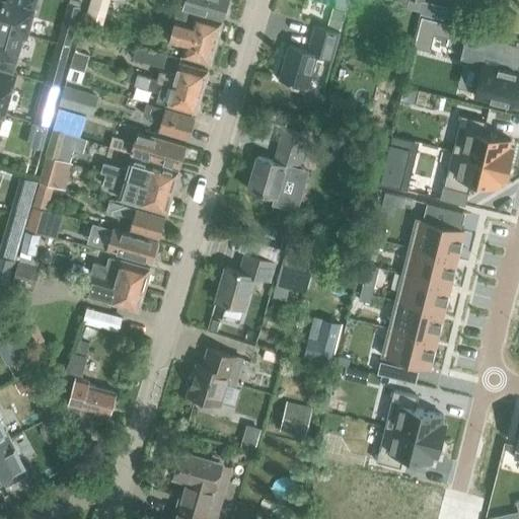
[(0,0),(0,25),(23,32),(26,33),(35,0),(0,0)]
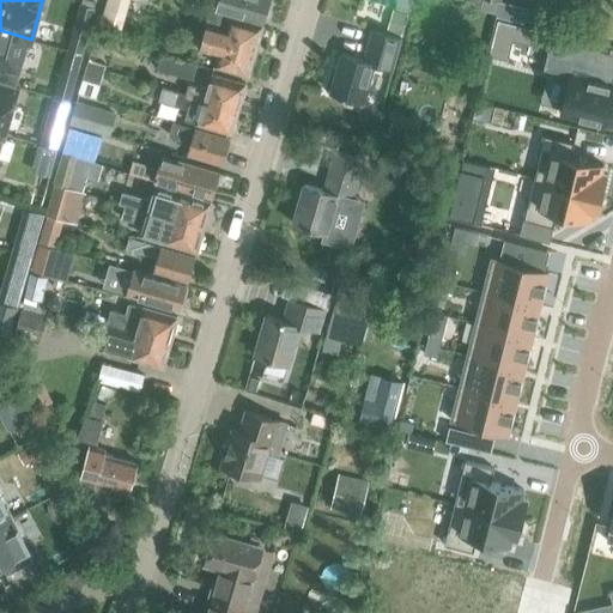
[(205,0),(204,4),(217,7),(263,22),(269,0),(205,0)]
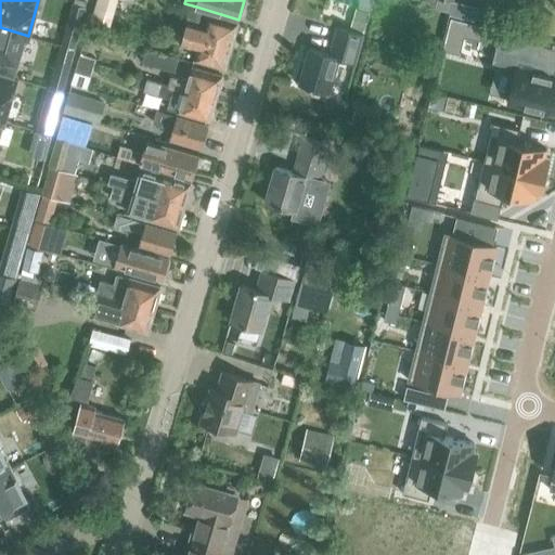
[(74,49),(87,5),(75,1),(62,46),(74,49)]
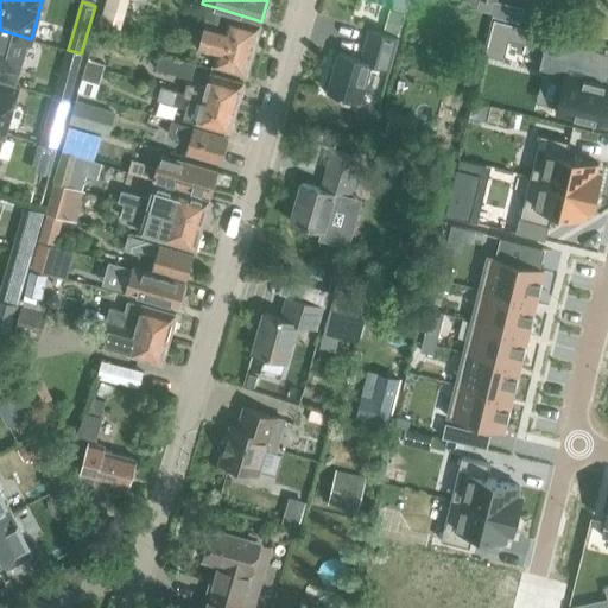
[(565,1),(558,31),(575,36),(582,5),(565,1)]
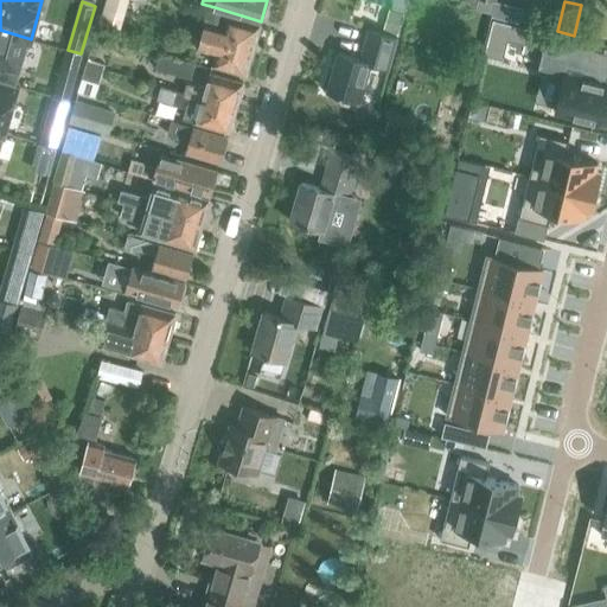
[(103,4),(97,26),(115,31),(120,16),(113,13),(114,7),(103,4)]
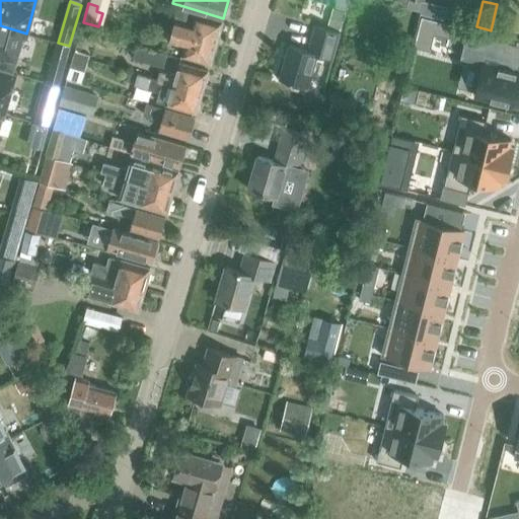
[(440,6),(437,18),(445,20),(448,8),(440,6)]
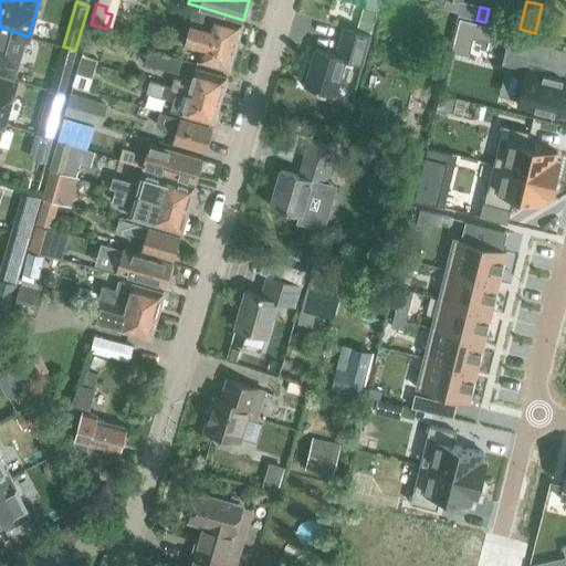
[(195,9),(192,20),(188,32),(234,46),(241,23),(195,9)]
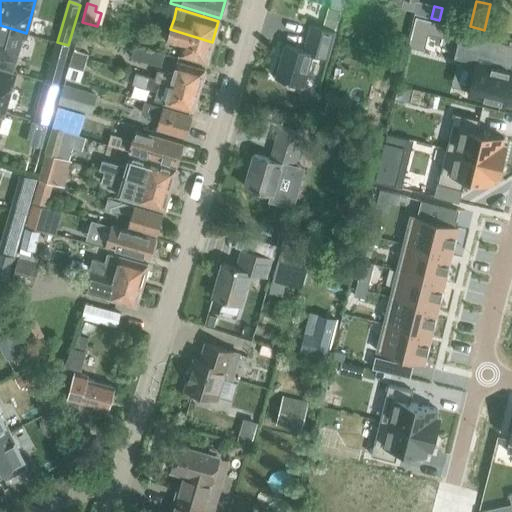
[(286,45),(276,77),(303,85),(312,54),(328,58),(335,33),(341,11),(327,8),(321,29),(311,26),(304,50),(286,45)]
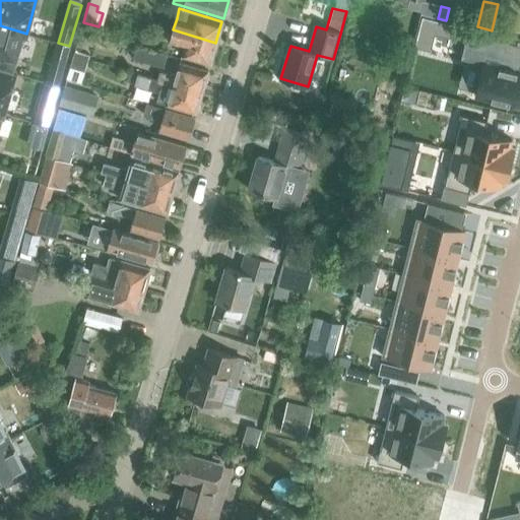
[(420,17),(417,30),(435,35),(450,38),(453,25),(420,17)]
